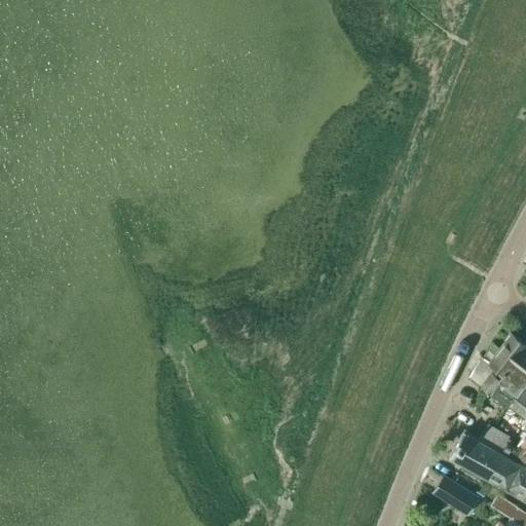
[(495,374),(494,375),(517,392),(525,379),(525,351),(522,349),(525,344),(511,333),(499,347),(491,342),(483,355),(482,357),(502,372),(499,377),(495,374)]
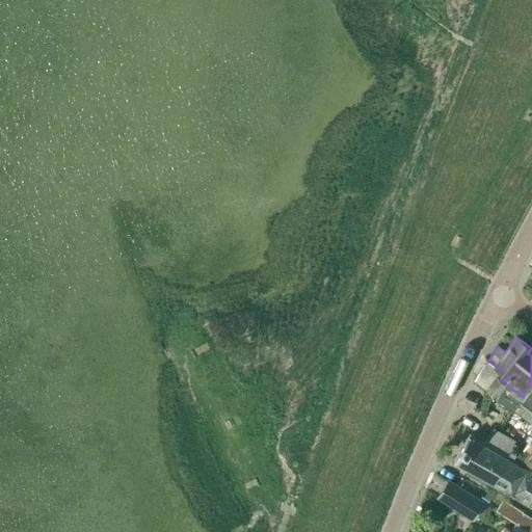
[(531,383),(523,397),(500,379),(501,378),(505,381),(508,376),(487,361),(488,360),(486,358),(474,379),(530,423),(531,420),(531,383)]
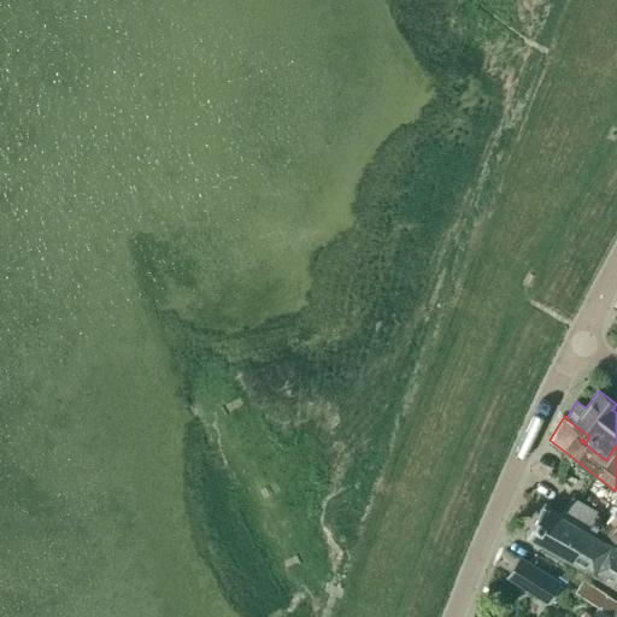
[(597,512),(571,498),(563,510),(588,526),(597,512)]
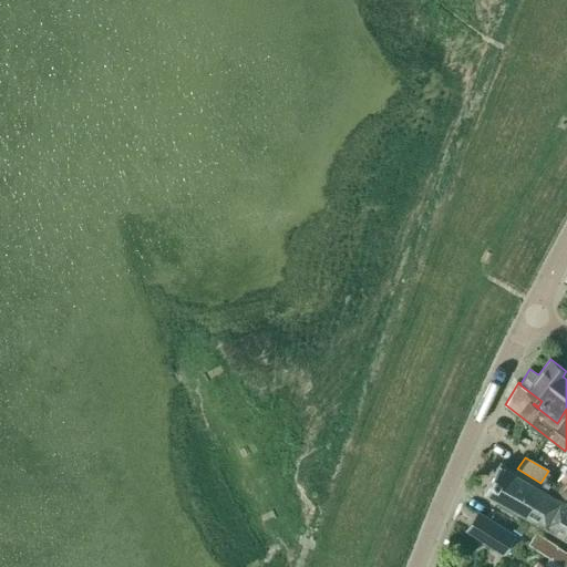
[(566,462),(553,486),(566,495),(566,462)]
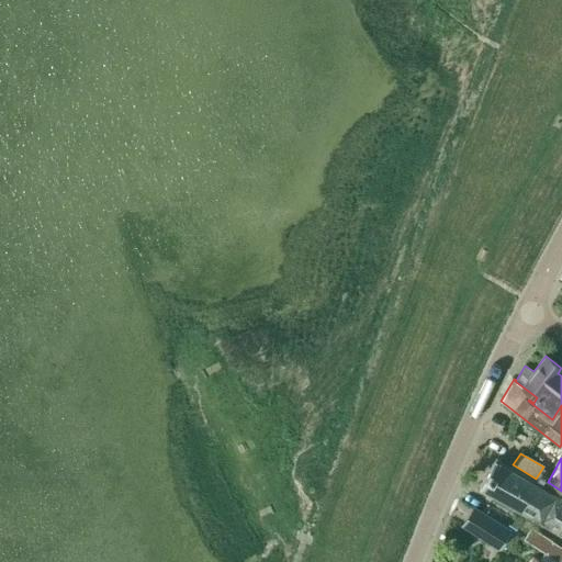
[(561,498),(496,461),(496,460),(495,460),(479,487),(480,489),(481,487),(561,535),(561,498)]
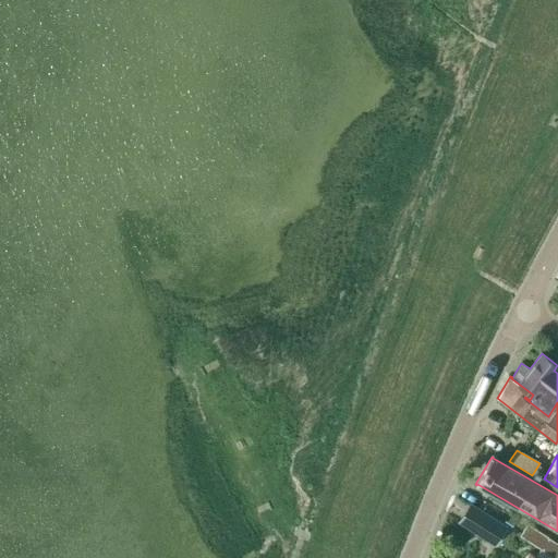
[(507,529),(470,505),(460,521),(497,544),(507,529)]
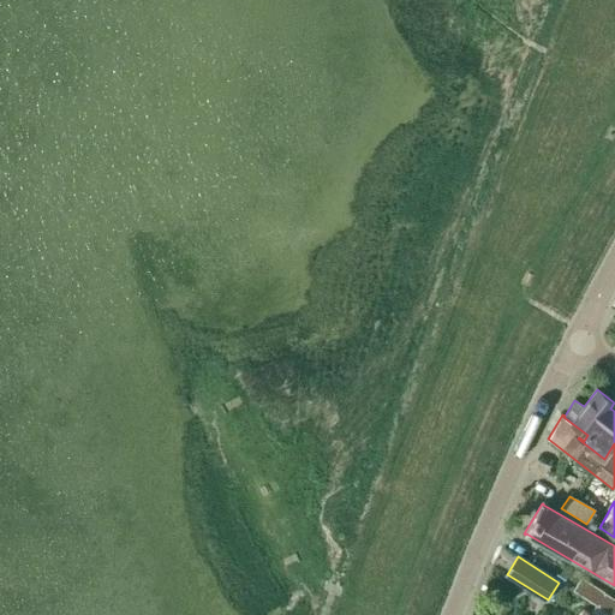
[(614,614),(614,595),(614,598),(603,591),(603,590),(581,577),(573,590),(595,603),(613,614),(614,614)]
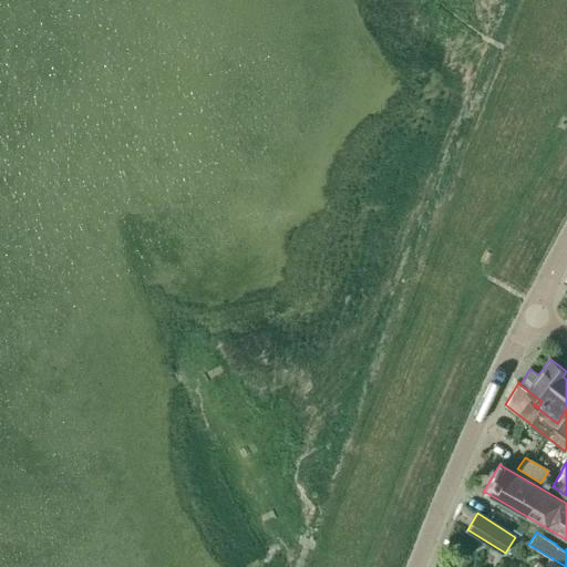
All buildings are outlined.
